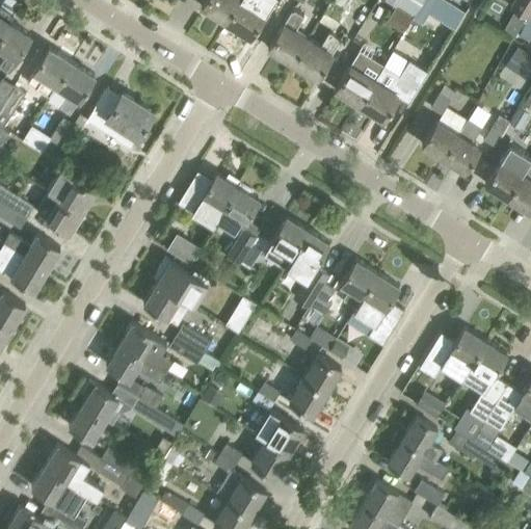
[(205,0),(201,8),(224,24),(239,0),(205,0)]
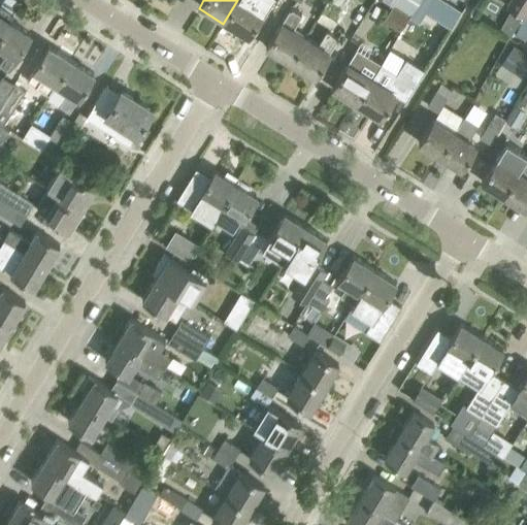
[(241,0),(237,0),(223,24),(248,39),(271,0),(255,0),(252,6),(241,0)]
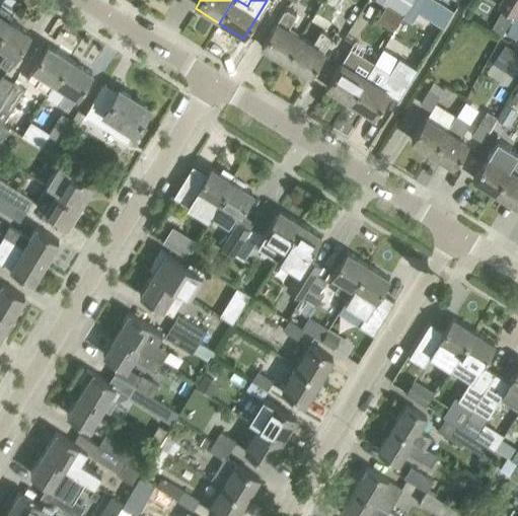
[(323,0),(321,3),(338,13),(345,1),(343,0),(323,0)]
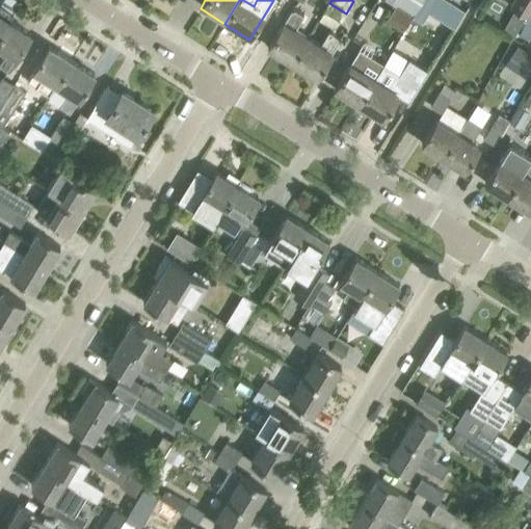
[(386,0),(394,5),(392,8),(395,10),(397,7),(414,18),(424,0),(386,0)]
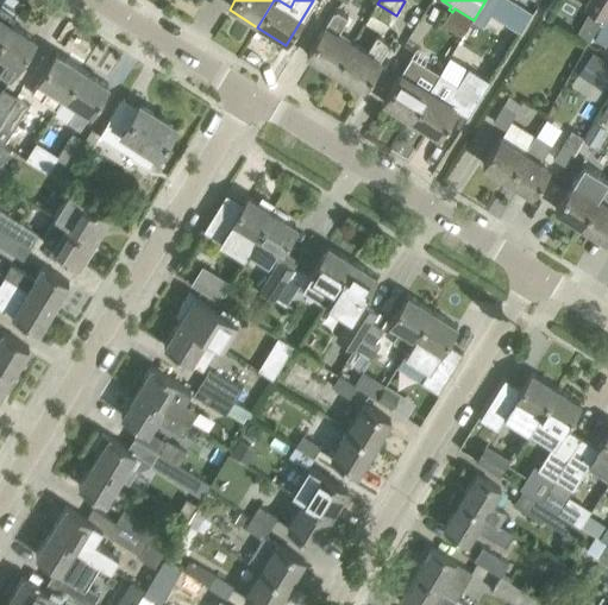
[(486,0),(474,20),(472,23),(483,30),(491,18),(520,36),(532,16),(507,0),(486,0)]
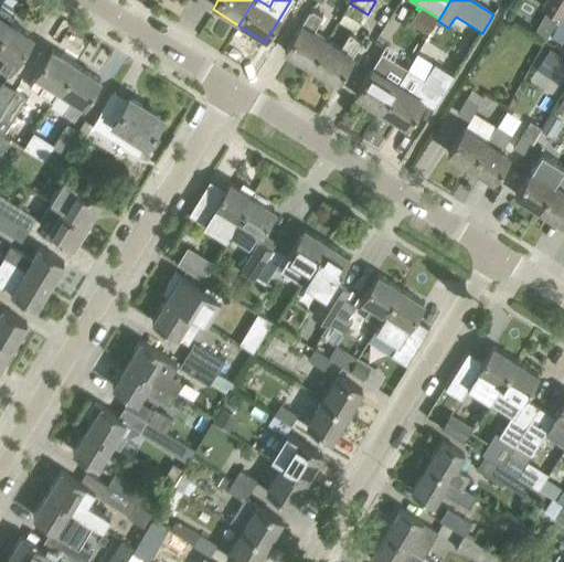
[(563,0),(547,0),(542,10),(547,13),(557,20),(563,9),(563,0)]
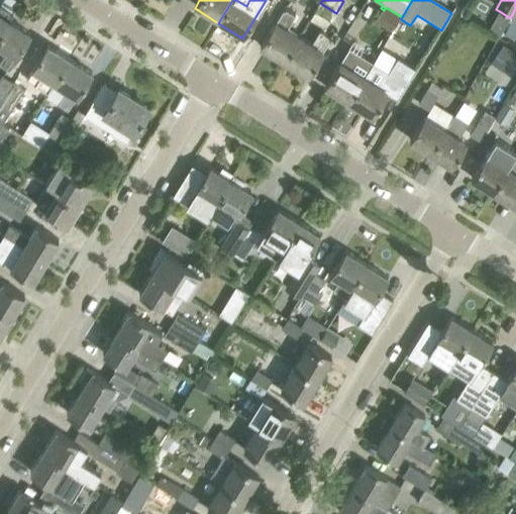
[(337,14),(336,13),(320,3),(313,15),(330,26),(337,14)]
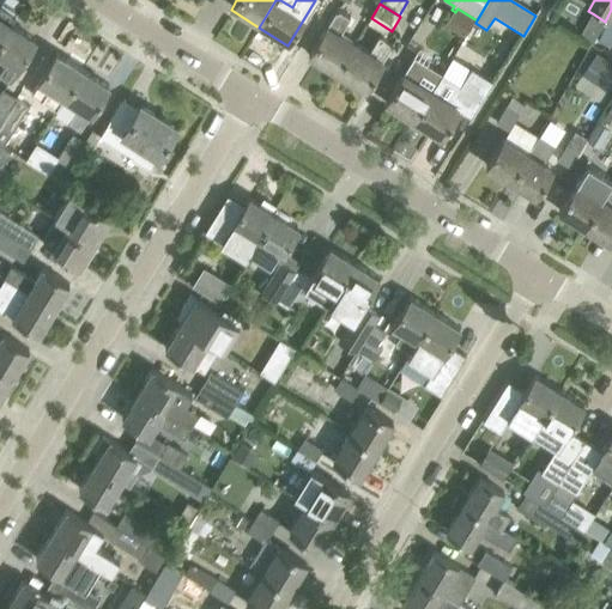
[(308,58),(335,75),(355,46),(340,37),(350,20),(337,12),(308,58)]
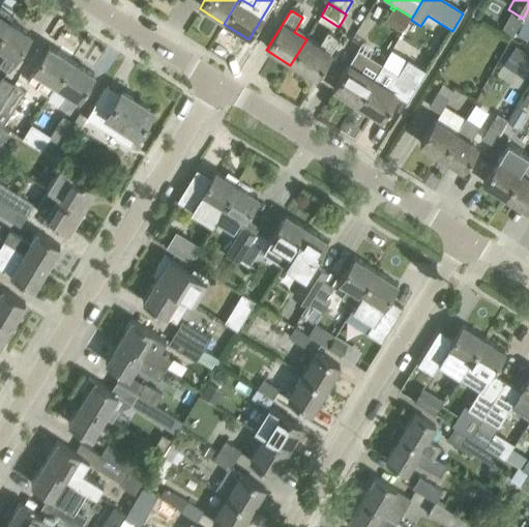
[(0,37),(9,24),(11,20),(0,11),(0,37)]
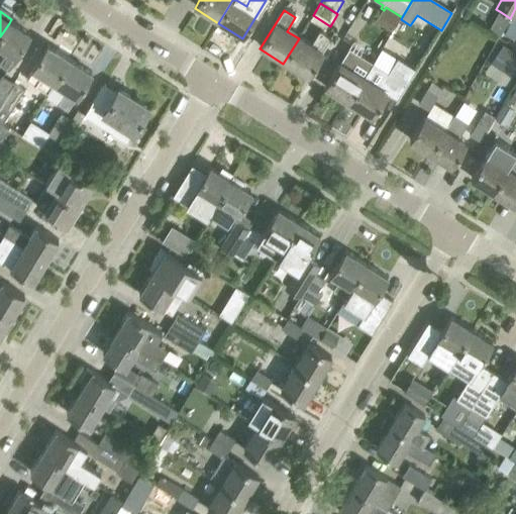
[(501,12),(494,23),(504,29),(510,18),(501,12)]
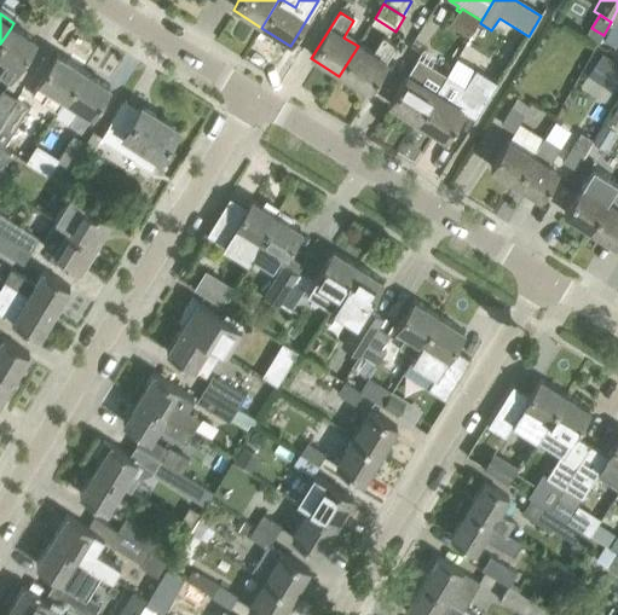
[(617,47),(617,19),(614,18),(600,41),(616,51),(617,47)]
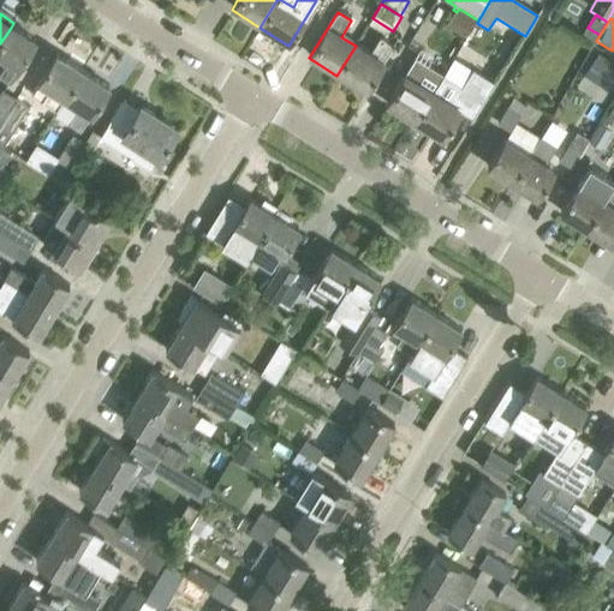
[(0,81),(9,85),(35,43),(11,28),(0,43),(0,81)]
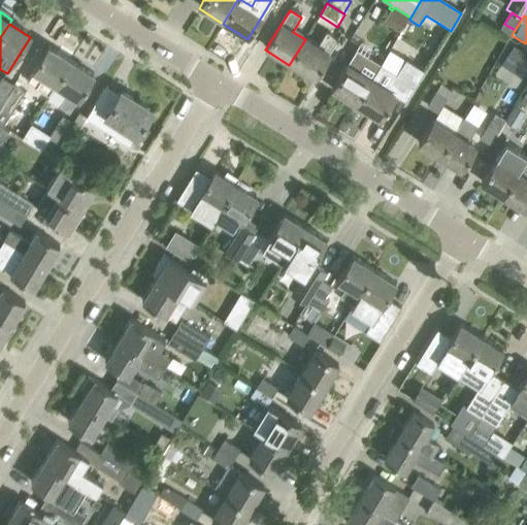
[(305,39),(289,65),(314,80),(337,41),(327,34),(319,47),(305,39)]
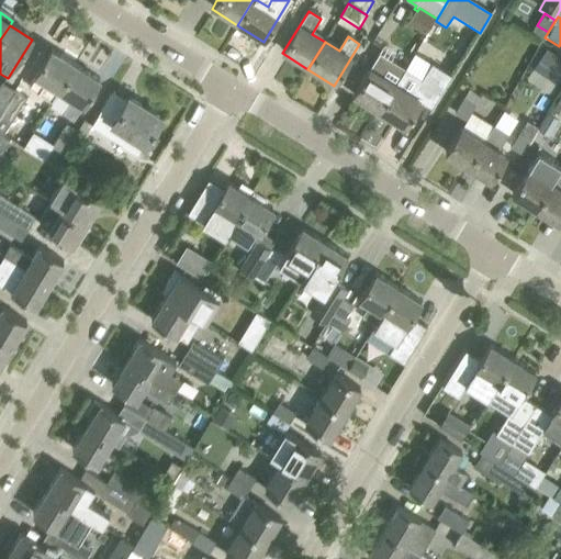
[(45,86),(58,93),(76,67),(51,51),(34,78),(35,79),(26,93),(36,100),(45,86)]
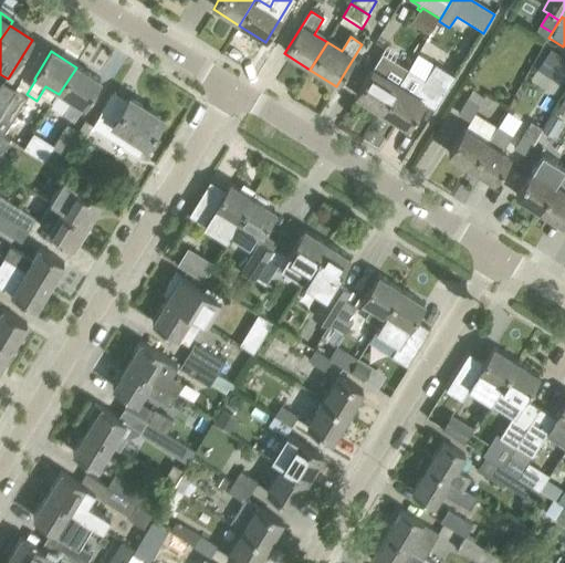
[(564,60),(551,52),(536,74),(558,87),(564,76),(564,60)]
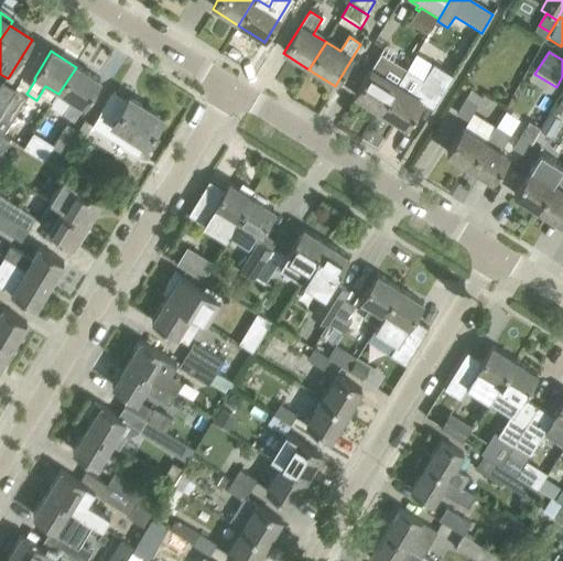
[(380,55),(354,97),(379,114),(397,86),(405,72),(391,63),(380,55)]
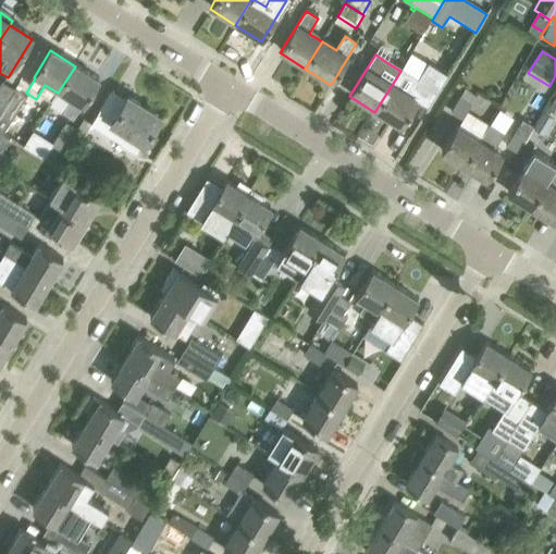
[(392,85),(374,112),(400,128),(416,102),(427,110),(447,77),(428,65),(417,81),(400,71),(392,85)]
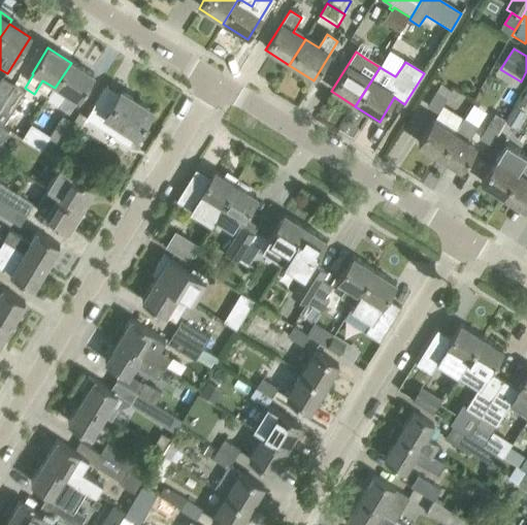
[(93,76),(71,63),(55,88),(66,95),(58,108),(68,116),(77,101),(93,76)]
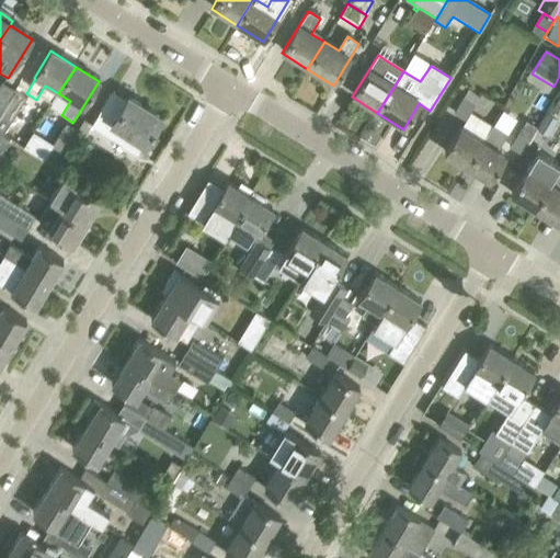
[(0,114),(15,91),(2,84),(0,88),(0,114)]
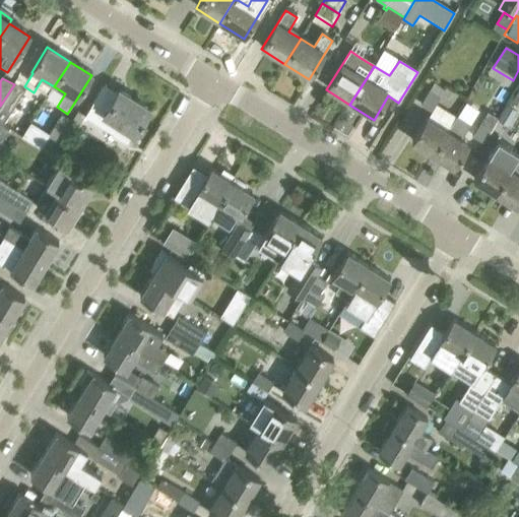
[(14,84),(0,106),(0,126),(10,132),(21,139),(30,124),(12,114),(25,91),(14,84)]
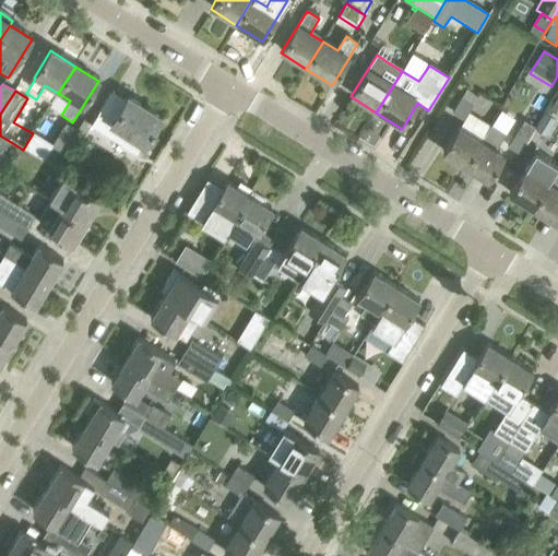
[(442,153),(465,167),(489,128),(469,115),(479,98),(466,91),(452,115),(464,122),(460,130),(458,128),(442,153)]
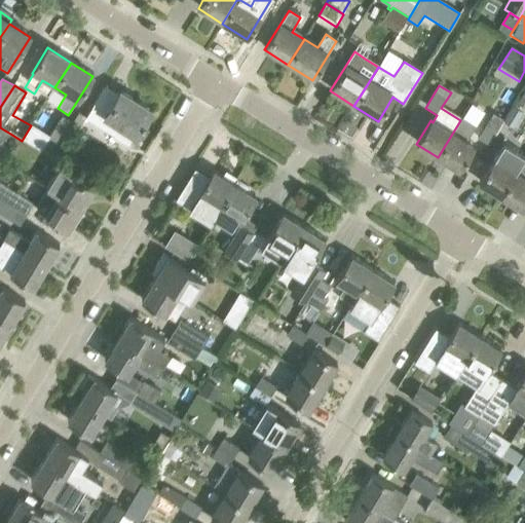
[(117,97),(105,88),(85,118),(104,131),(110,120),(117,125),(111,135),(128,146),(150,112),(120,92),(117,97)]
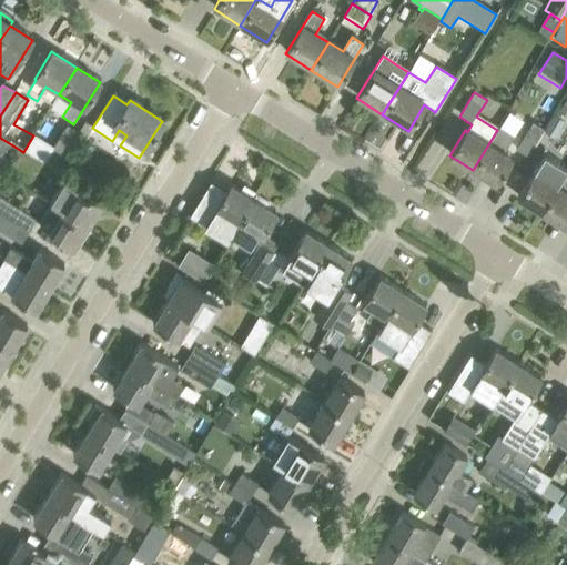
[(552,117),(546,135),(558,139),(564,120),(552,117)]
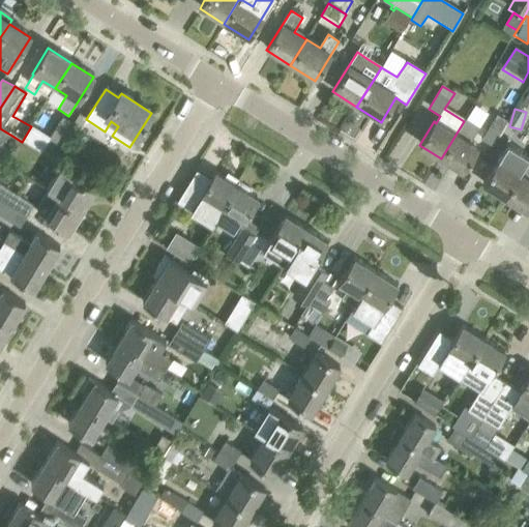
[(78,117),(72,125),(71,126),(79,130),(85,121),(78,117)]
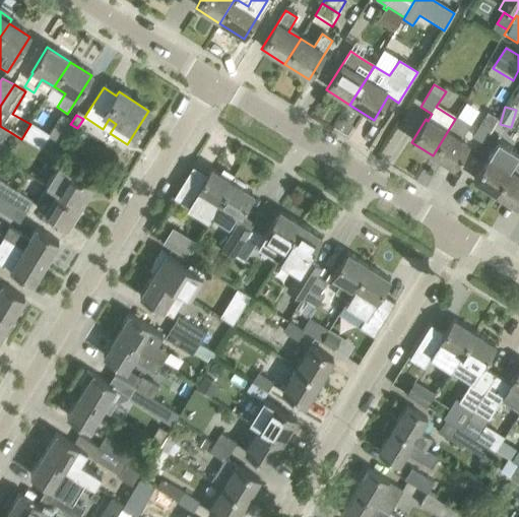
[(50,156),(70,124),(71,123),(61,117),(41,150),(50,156)]
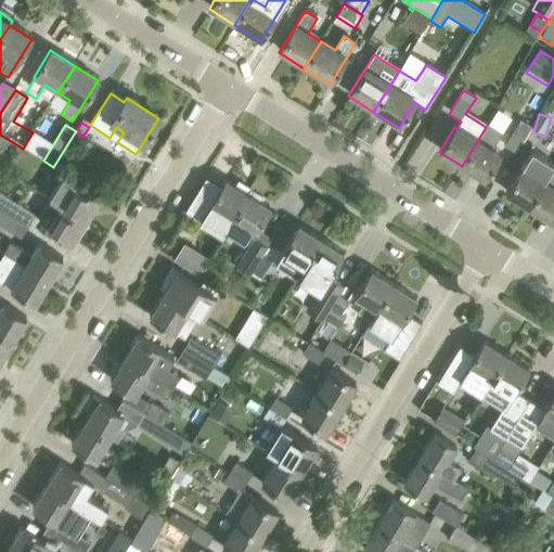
[(505,148),(516,154),(524,141),(513,133),(509,141),(486,127),(462,166),(485,181),(505,148)]
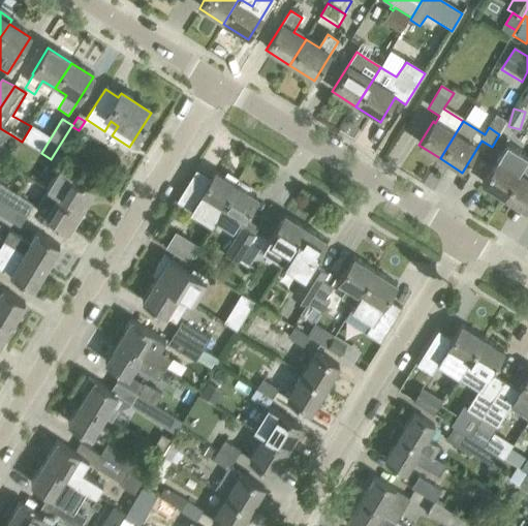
[(0,150),(10,134),(0,128),(0,150)]
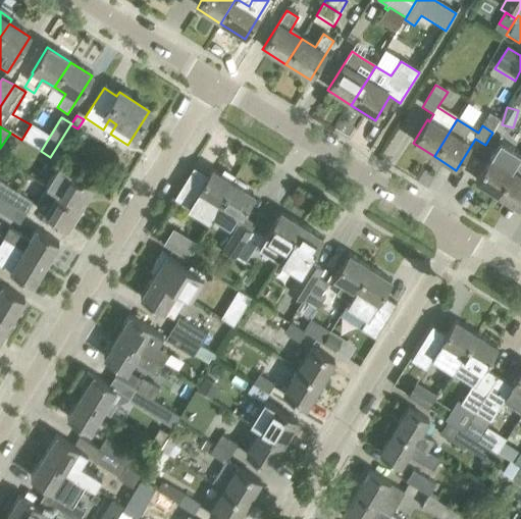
[(489,158),(475,182),(497,196),(518,161),(520,156),(500,143),(492,153),(489,158)]
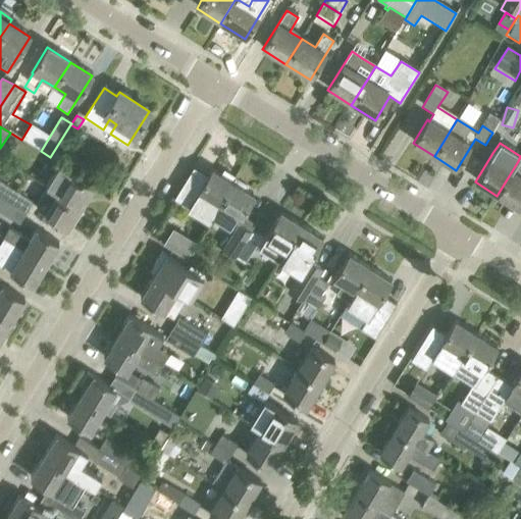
[(520,163),(518,161),(497,196),(518,209),(520,203),(520,163)]
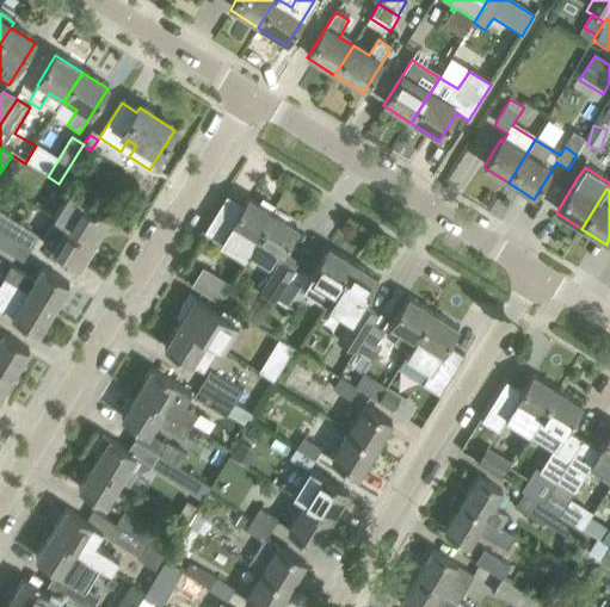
[(55,222),(67,229),(93,246),(109,220),(71,197),(55,222)]
